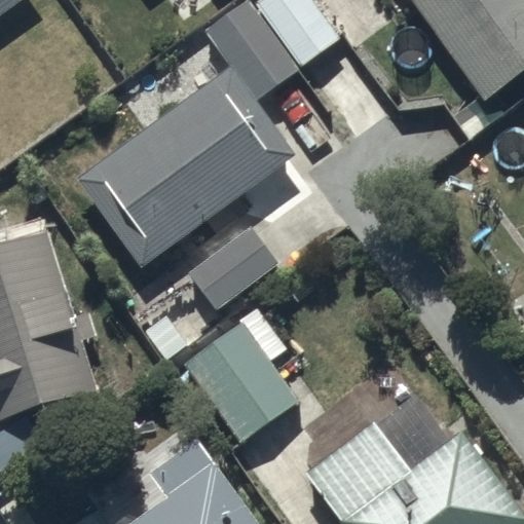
[(0,10),(14,0),(0,0),(0,10)]
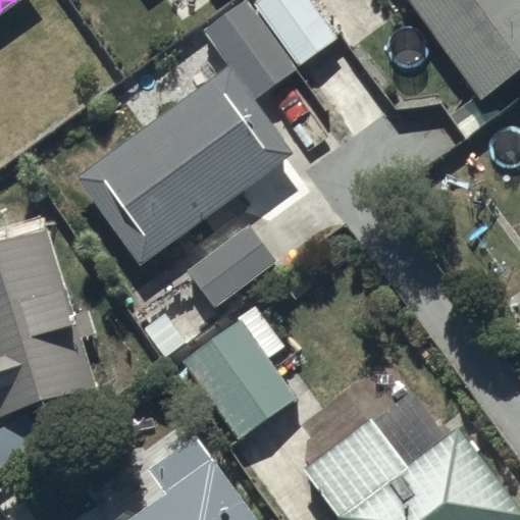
[(229,67),(75,174),(138,265),(294,152),(252,96),(334,40),(307,0),(253,0),(249,3),(247,0),(246,0),(203,29),(229,67)]
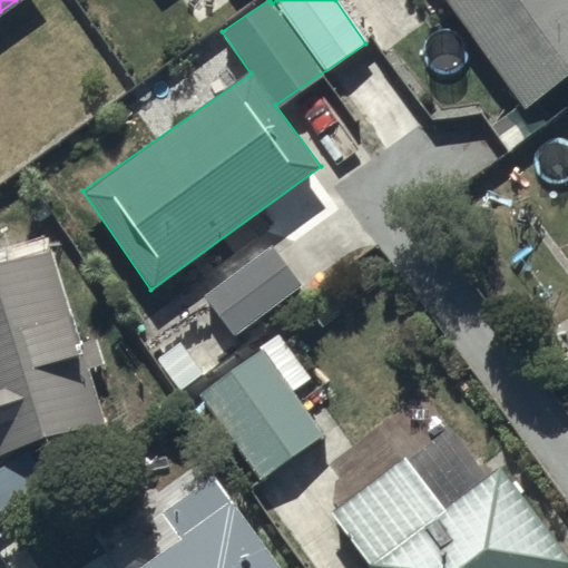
[(567,0),(444,0),(525,109),(567,77),(567,0)]
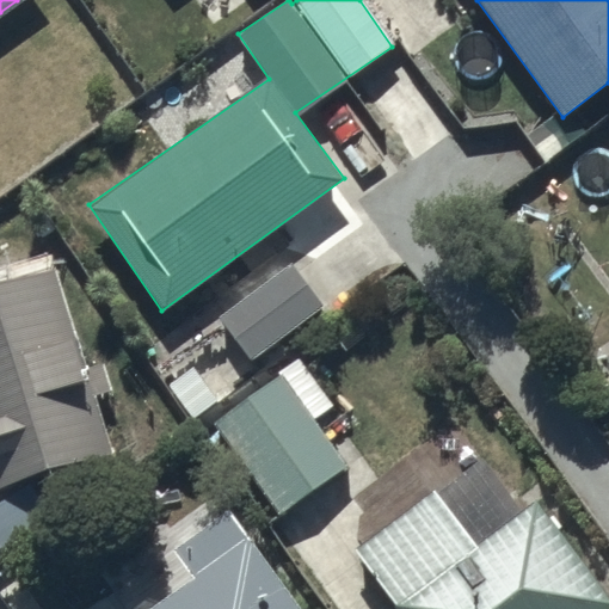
[(293,263),(219,314),(248,356),(323,306),(293,263)]
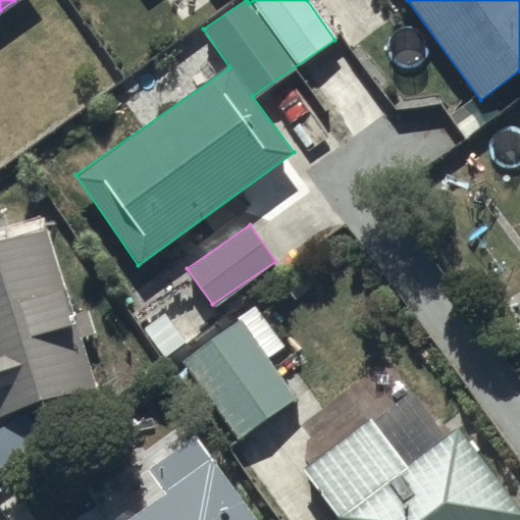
[(72,316),(46,228),(0,241),(0,414),(114,380),(93,309),(72,316)]
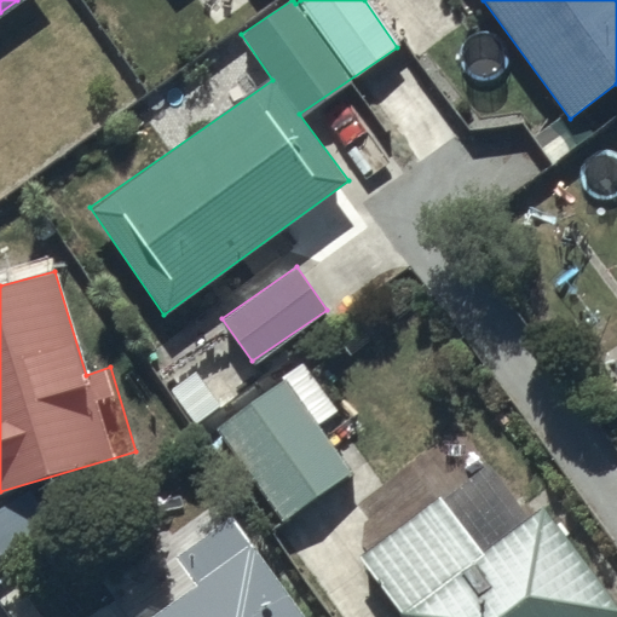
[(231,417),(217,427),(283,523),(351,474),(317,425),(336,411),(303,362),(228,414),(231,417)]
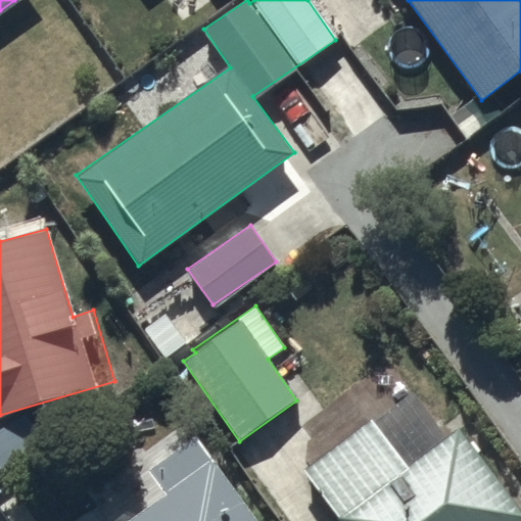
[(411,390),(305,469),(342,520),(515,520),(520,516),(520,513),(456,428),(445,435),(411,390)]
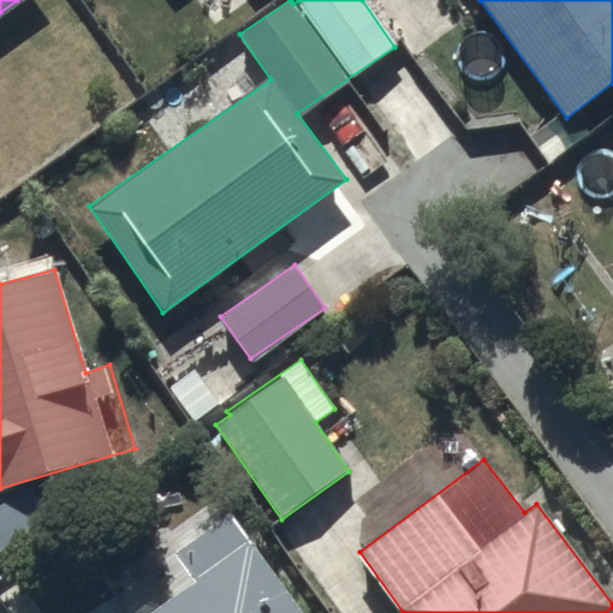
[(304,612),(231,511),(174,552),(195,581),(149,612),(304,612)]
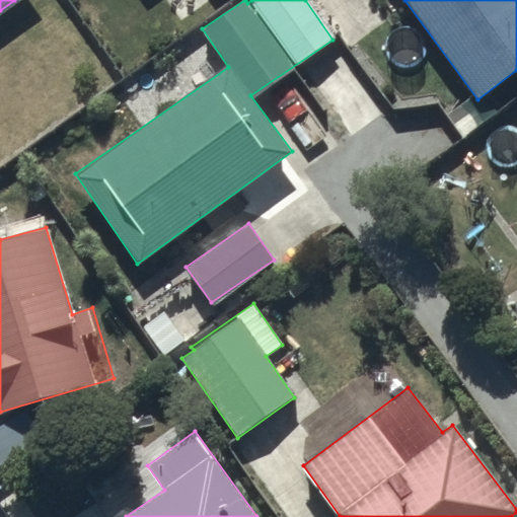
All buildings are outlined.
